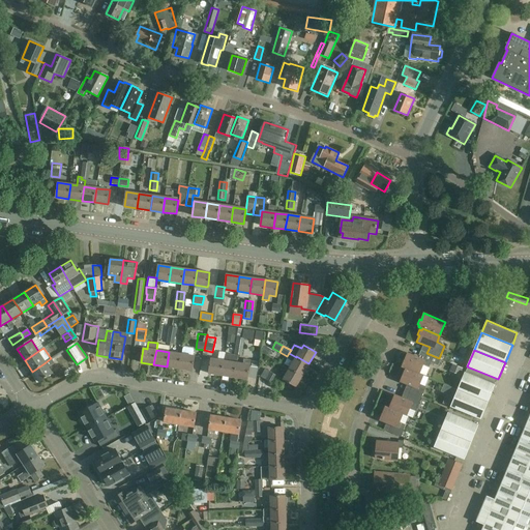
[(167,366),(179,369),(181,354),(169,352),(167,366)]
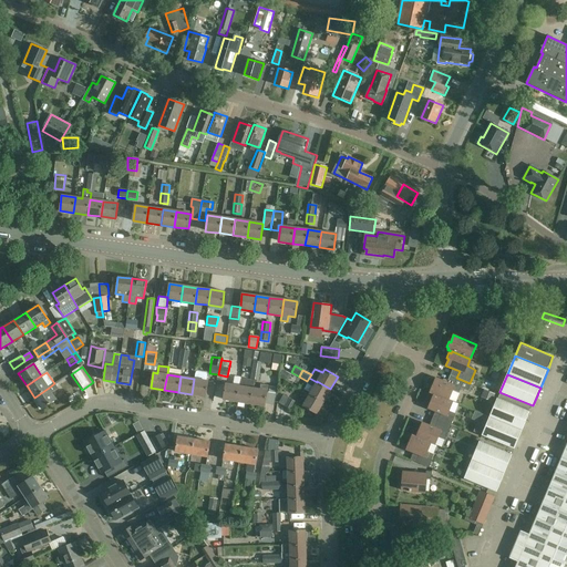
[(470,383),(456,378),(453,385),(435,378),(433,385),(431,384),(429,390),(431,391),(430,393),(433,394),(434,394),(449,400),(452,391),(459,393),(461,389),(468,392),(472,384),(470,383)]
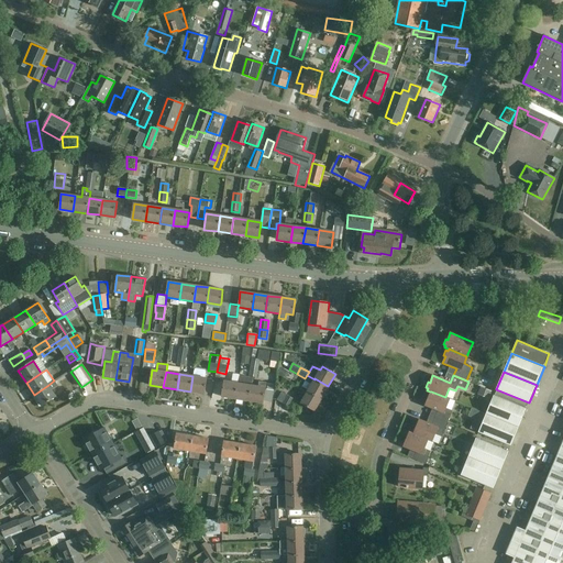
[(192,376),(190,392),(205,394),(207,378),(192,376)]
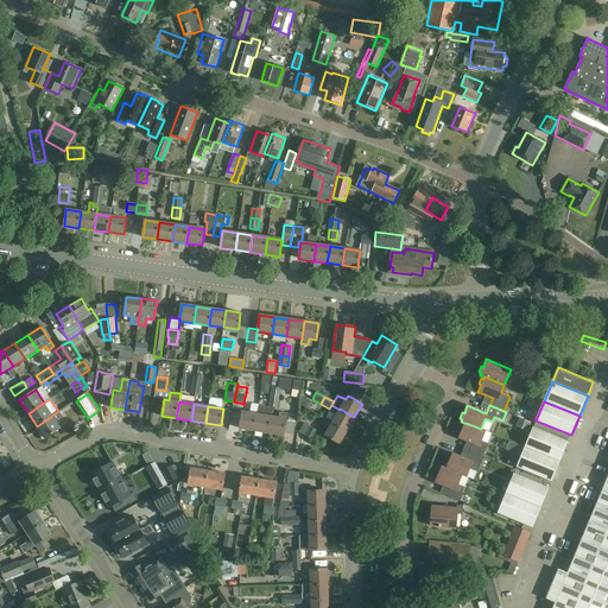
[(347,430),(354,417),(340,409),(340,410),(333,422),(347,430)]
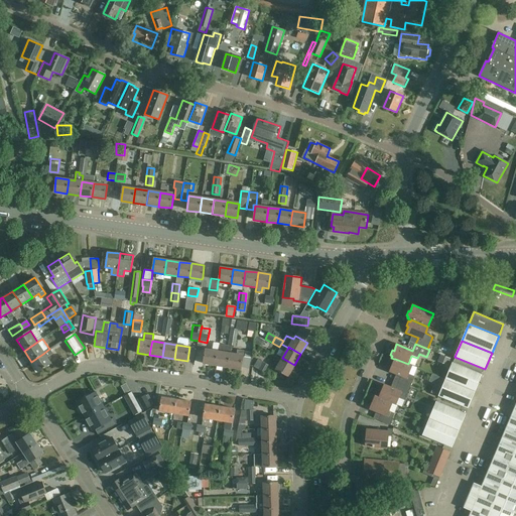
[(442,360),(446,352),(437,348),(433,356),(442,360)]
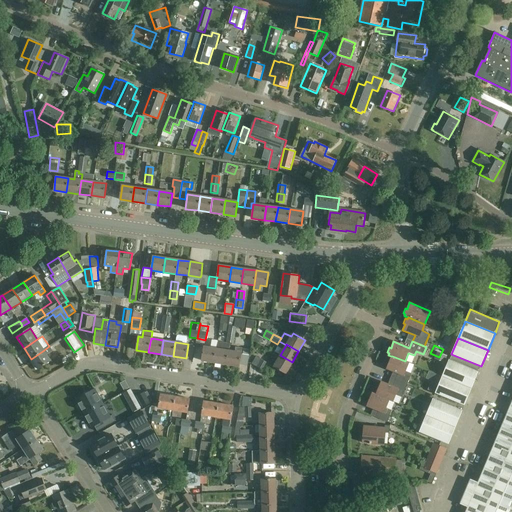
[(49,346),(44,350),(31,359),(38,370),(51,361),(47,354),(52,351),(49,346)]
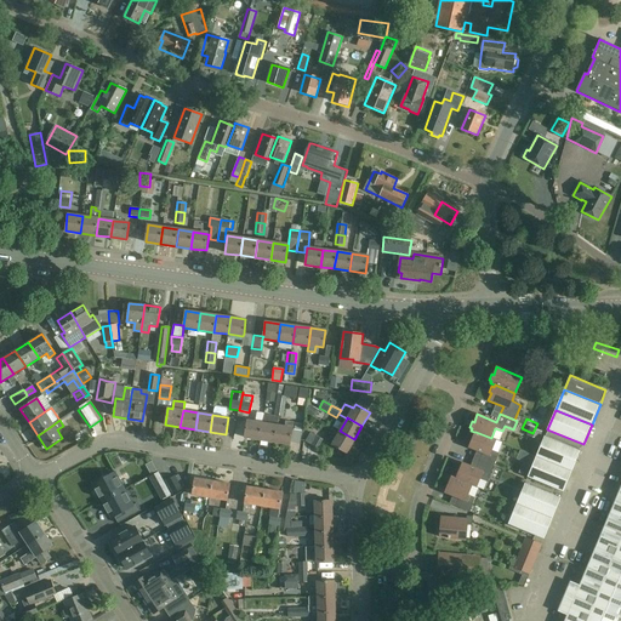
[(281,426),(278,426),(274,442),(290,444),(294,422),(283,420),(281,426)]
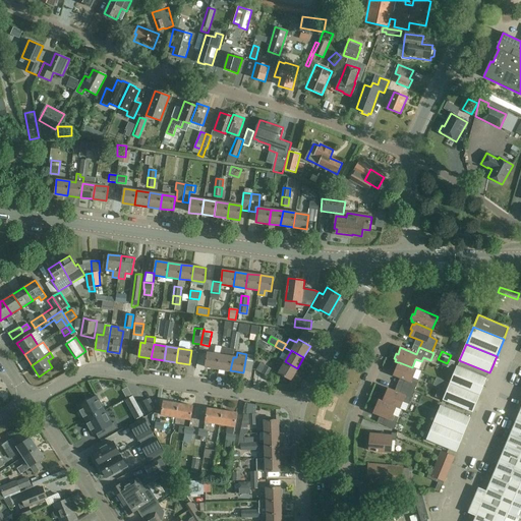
[(218,369),(220,355),(208,353),(206,367),(218,369)]
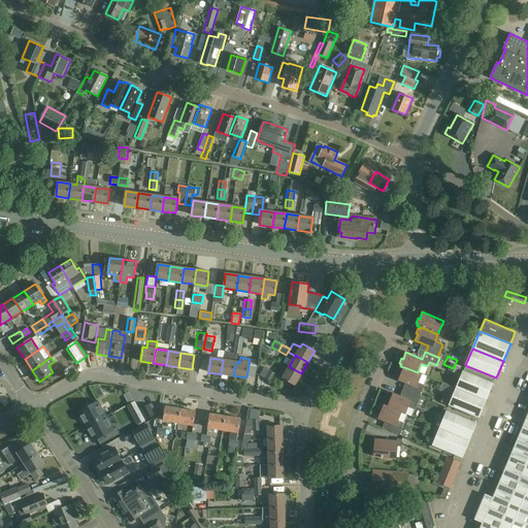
[(221,374),(233,375),(236,362),(223,360),(221,374)]
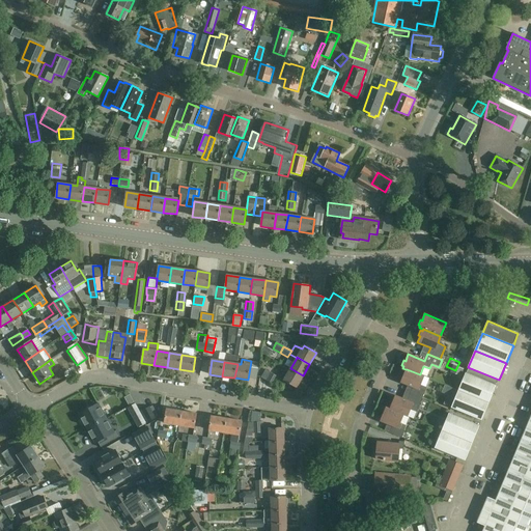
[(303,375),(290,368),(284,380),(297,387),(303,375)]
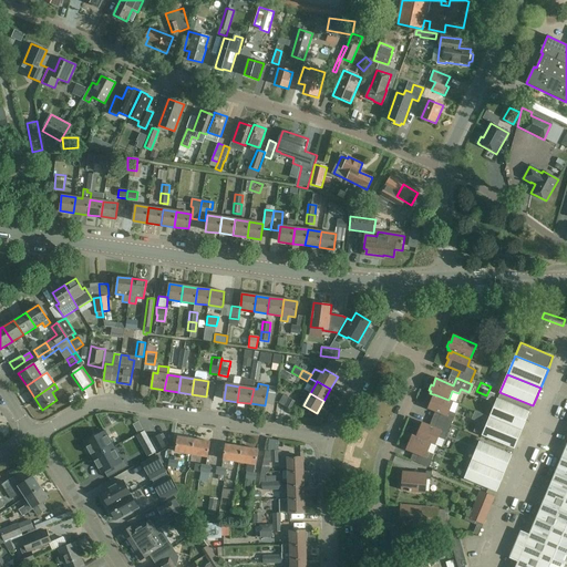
[(452,401),(449,400),(434,394),(433,394),(433,397),(431,395),(429,401),(431,401),(428,409),(440,413),(437,421),(451,426),(455,414),(449,411),(452,401)]
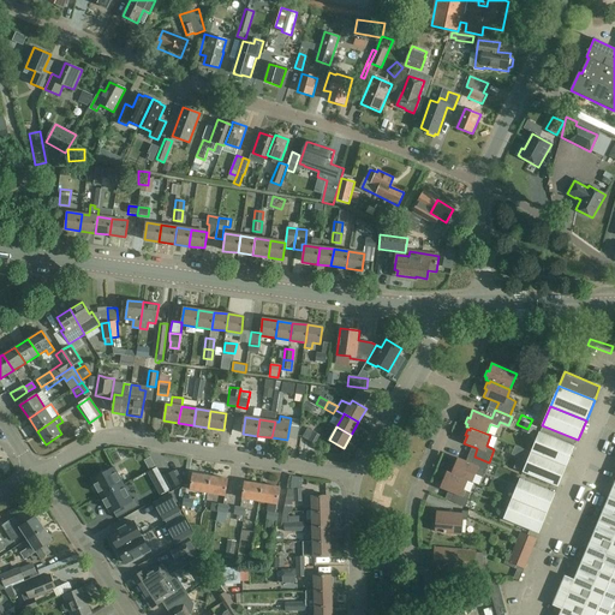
[(316,445),(321,436),(314,431),(309,441),(316,445)]
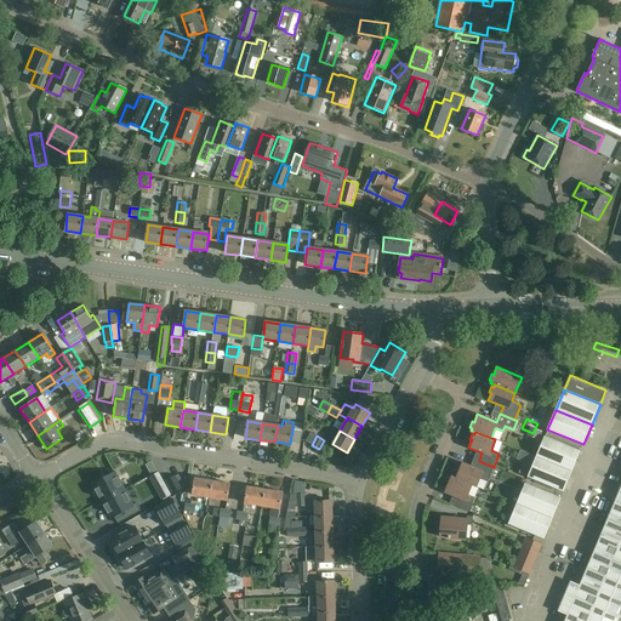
[(536,457),(571,472),(581,451),(545,436),(536,457)]
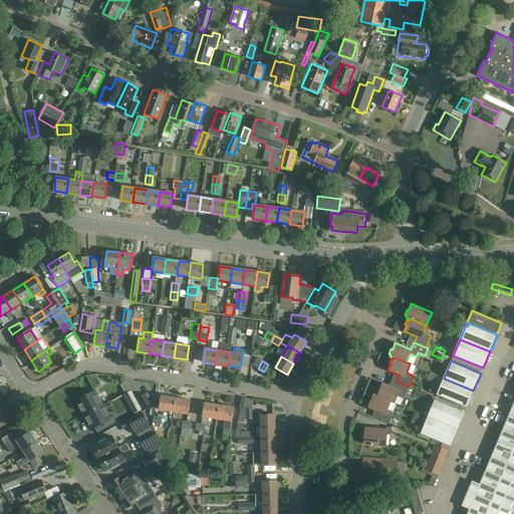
[(473,391),(444,378),(437,395),(467,407),(473,391)]
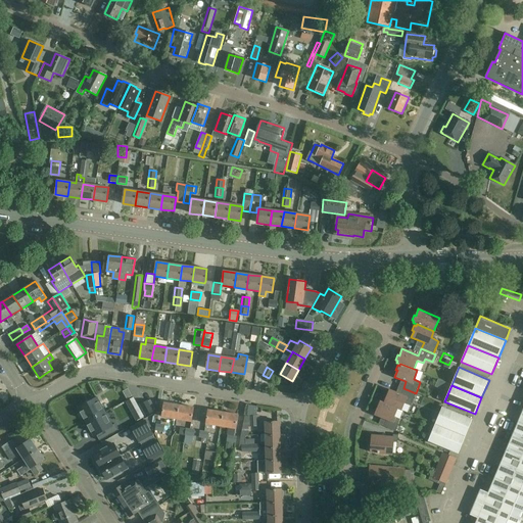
[(384,401),(384,402),(384,403),(397,409),(396,409),(400,411),(403,403),(410,407),(416,393),(403,388),(400,394),(389,390),(386,396),(385,396),(383,400),(384,401)]
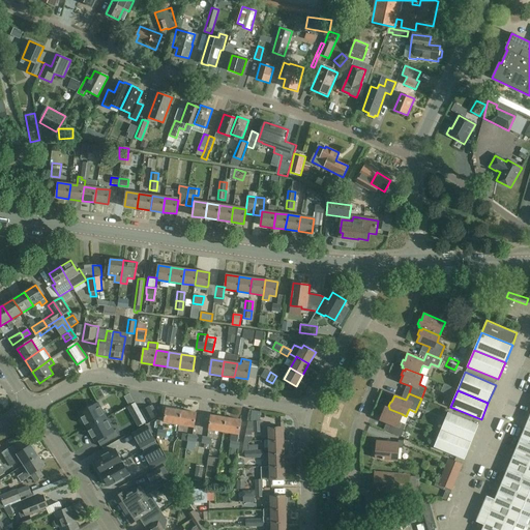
[(98,403),(80,413),(88,428),(106,417),(98,403)]
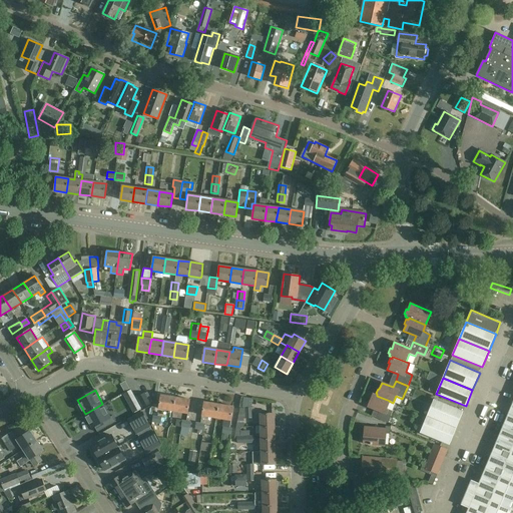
[(143,393),(136,398),(142,409),(150,405),(143,393)]
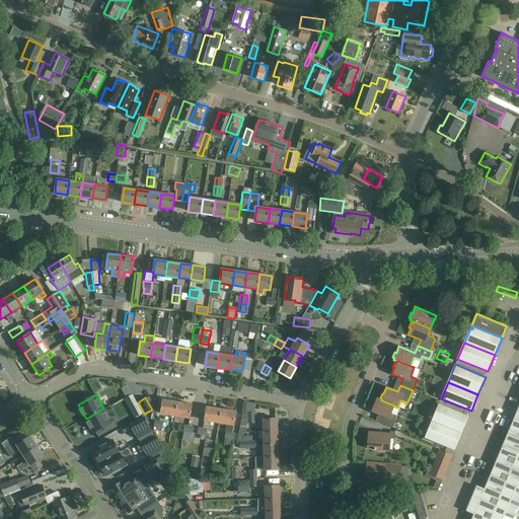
[(390,413),(393,405),(394,405),(381,400),(381,399),(377,398),(376,400),(375,399),(373,404),(374,405),(371,412),(383,417),(380,423),(392,428),(395,421),(397,416),(390,413)]
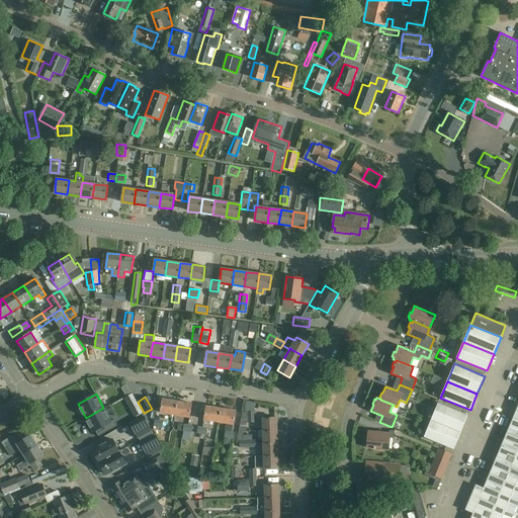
[(175,415),(177,402),(162,400),(160,413),(175,415)]
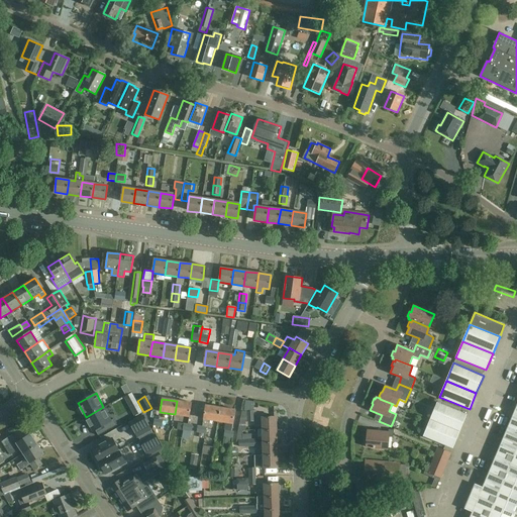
[(191,403),(177,401),(175,414),(189,416),(191,403)]
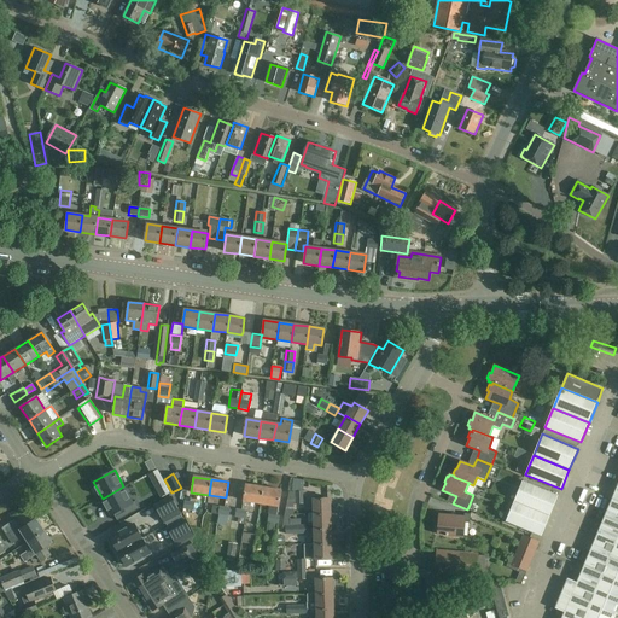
[(514,502),(549,517),(558,496),(523,481),(514,502)]
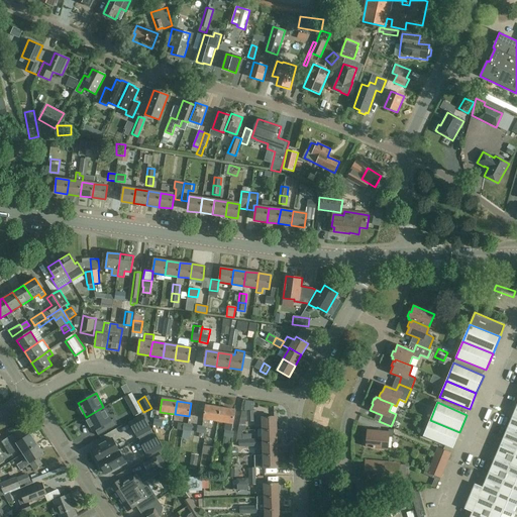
[(472,513),(469,516),(516,516),(516,402),(488,474),(472,513)]
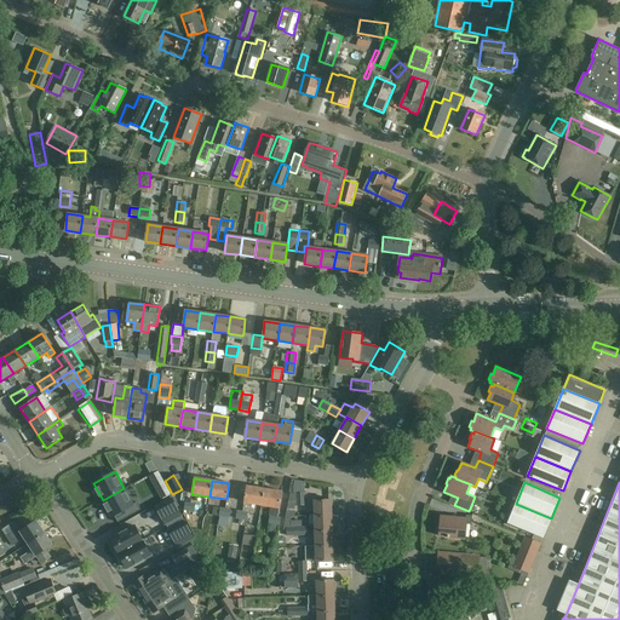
[(245,503),(262,505),(264,489),(247,486),(245,503)]
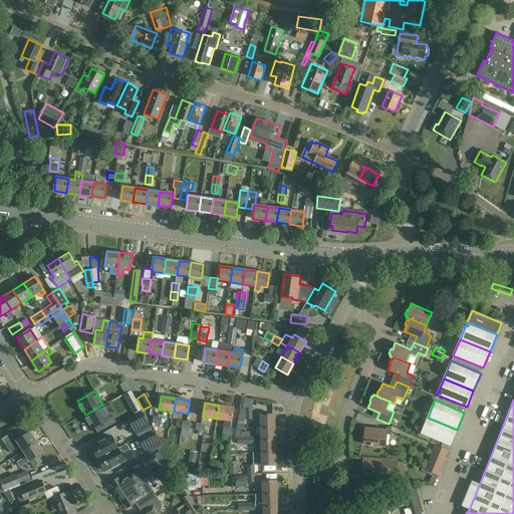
[(102,405),(85,415),(92,428),(110,419),(102,405)]
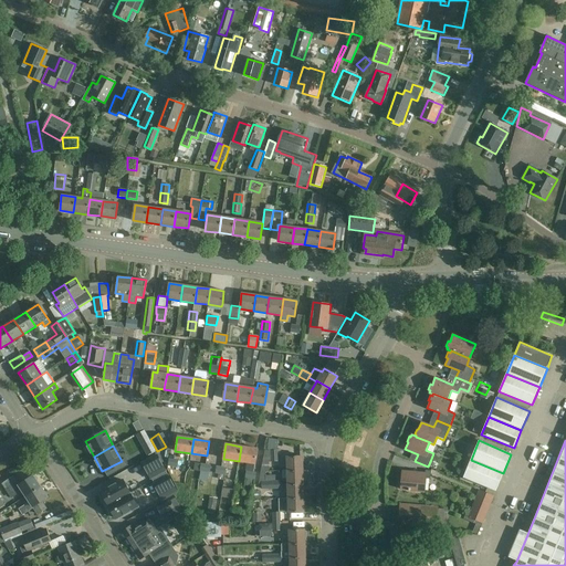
[(148,457),(156,452),(152,446),(144,449),(148,457)]
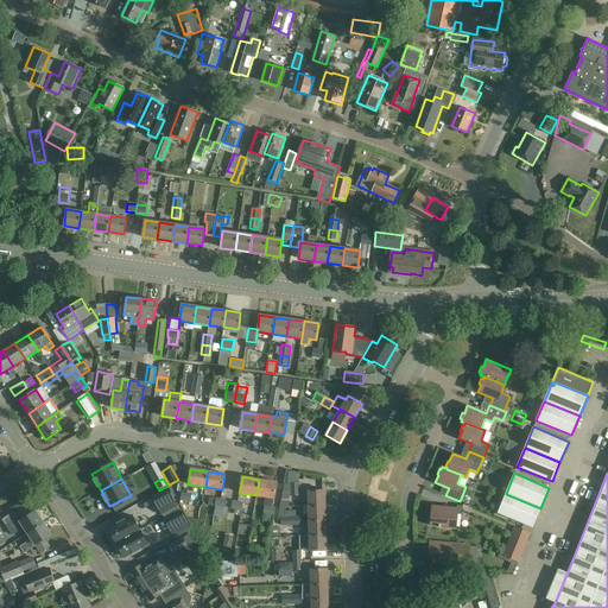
[(277,482),(259,480),(257,495),(274,498),(277,482)]
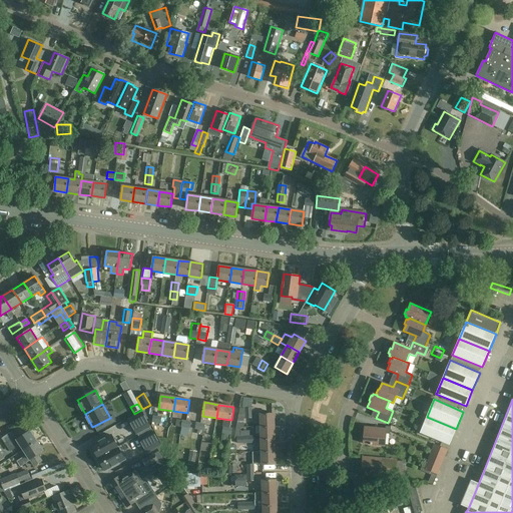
[(261,427),(275,426),(274,414),(260,414),(261,427)]
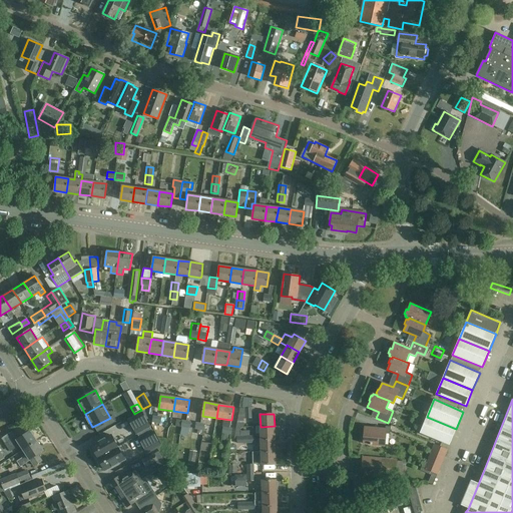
[(143,429),(135,415),(134,418),(123,422),(129,435),(143,429)]
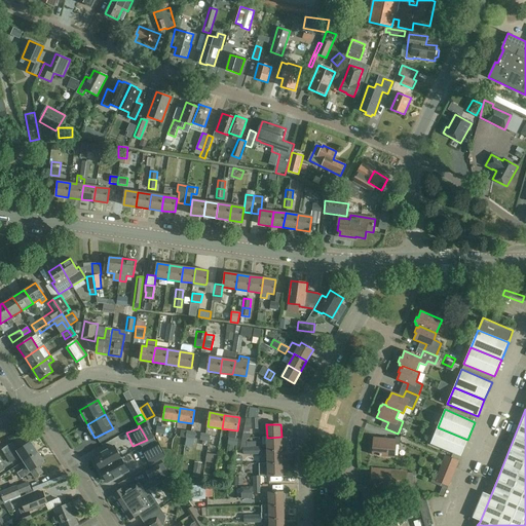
[(467,440),(438,427),(430,444),(461,456),(467,440)]
